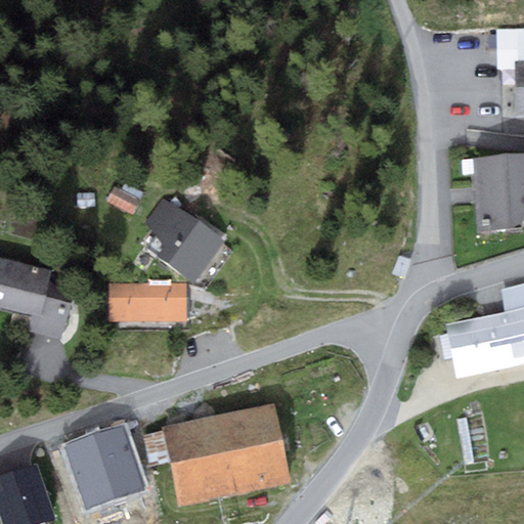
[(523,155),(473,159),(478,230),(515,228),(523,220),(523,155)]
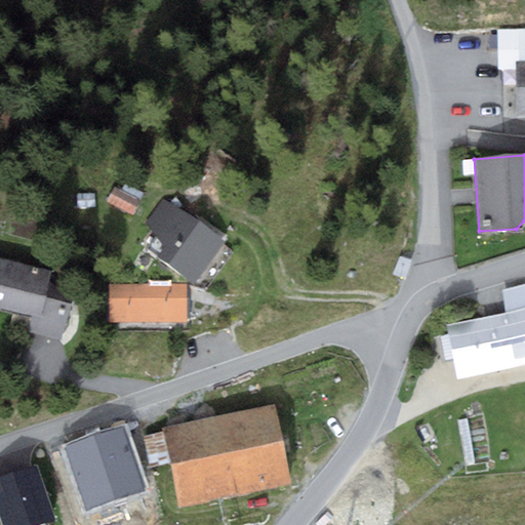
[(225,243),(163,196),(143,224),(158,236),(148,248),(194,283),(225,243)]
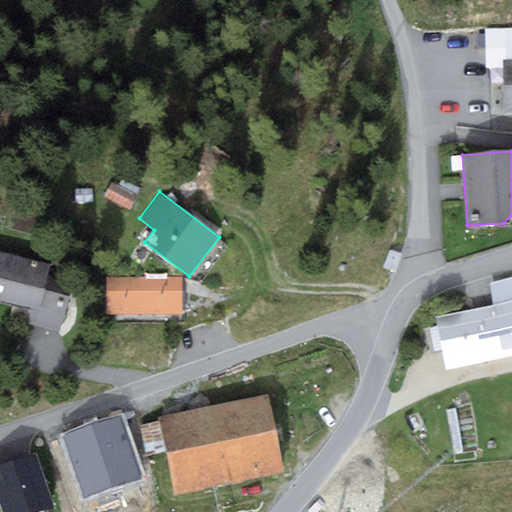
[(401,254),(390,250),(383,267),(388,269),(394,271),(401,254)]
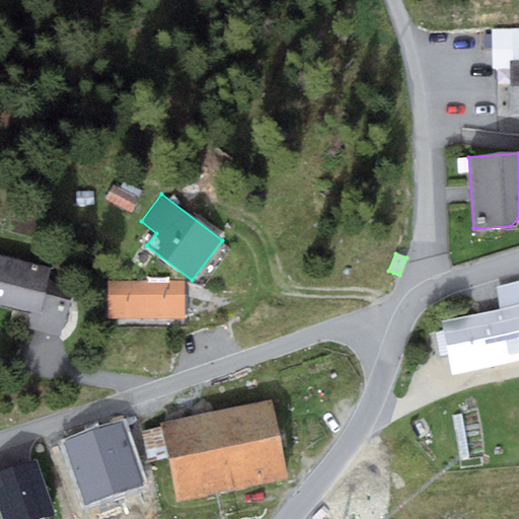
[(53,269),(0,254),(0,304),(32,313),(28,328),(62,338),(74,290),(49,284),(53,269)]
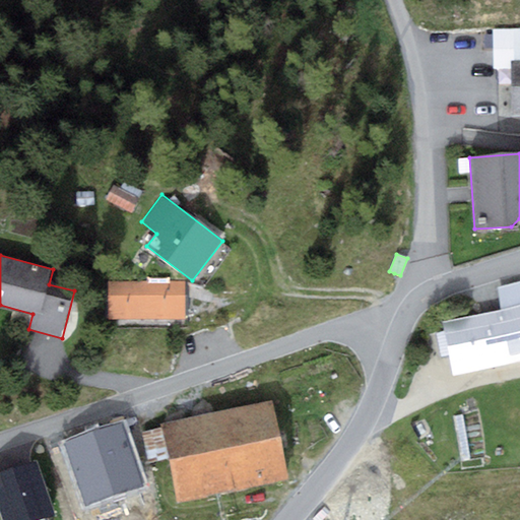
[(187,318),(186,281),(110,283),(111,320),(187,318)]
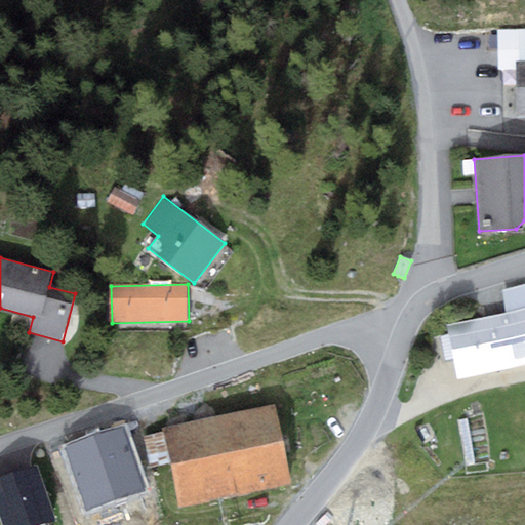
[(508,313),(449,325),(459,376),(524,363),(524,284),(502,289),(508,313)]
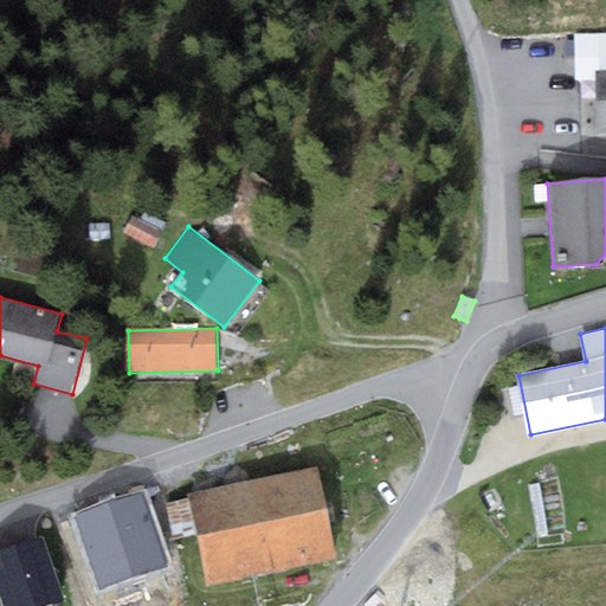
[(315,466),(189,492),(208,584),(335,556),(315,466)]
